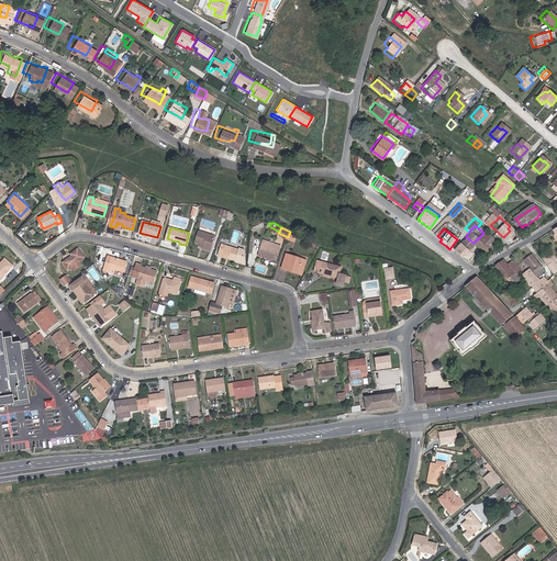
[(203,244),(203,246),(203,247),(210,249),(214,235),(198,231),(195,242),(201,244),(203,244)]
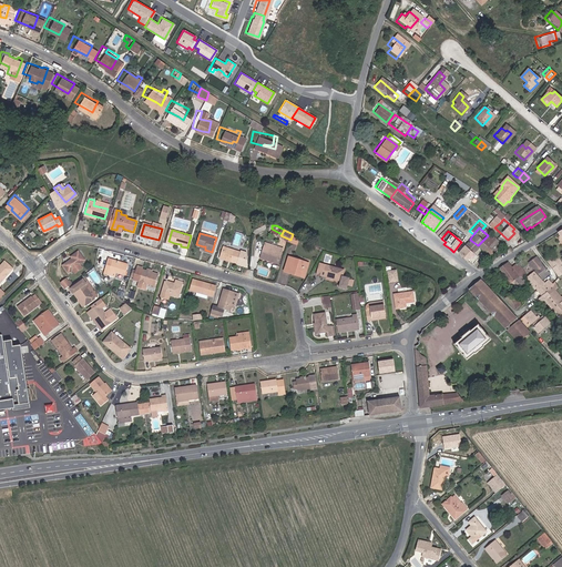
[(478,245),(478,246),(479,247),(491,256),(500,246),(493,241),(493,240),(488,235),(480,243),(478,245)]
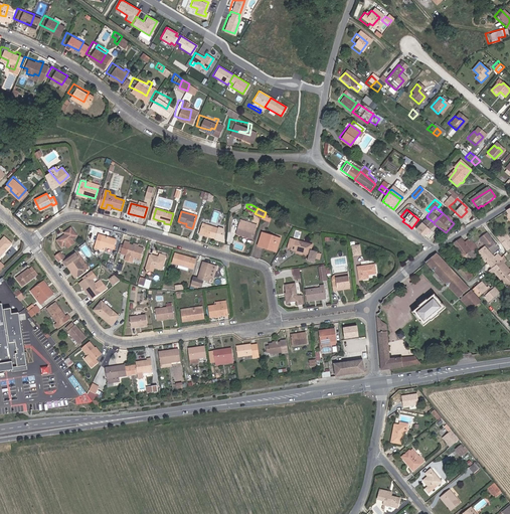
[(428,228),(429,229),(434,223),(434,222),(427,217),(421,223),(428,228)]
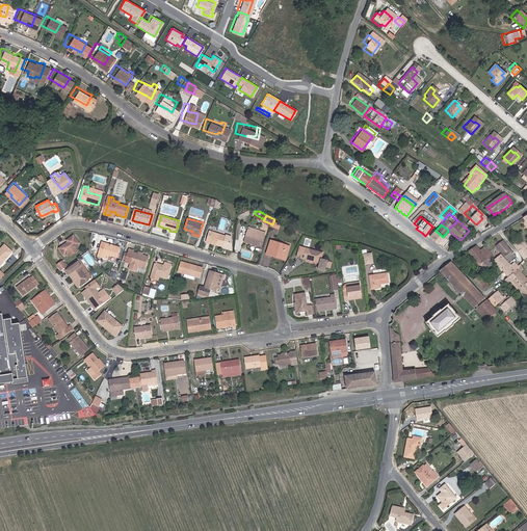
[(261,233),(251,229),(246,240),(262,246),(266,235),(261,233)]
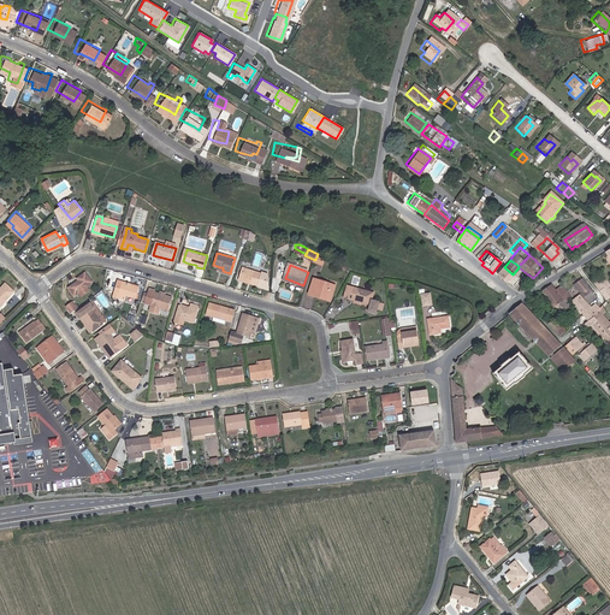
[(240,279),(258,284),(261,273),(242,267),(240,279)]
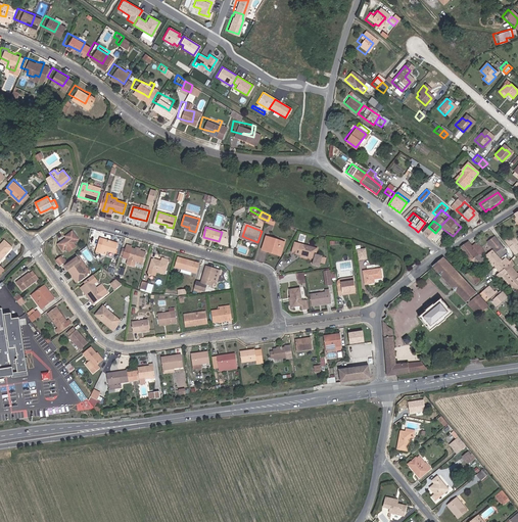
[(427,240),(435,233),(434,232),(428,227),(421,235),(425,238),(427,240)]
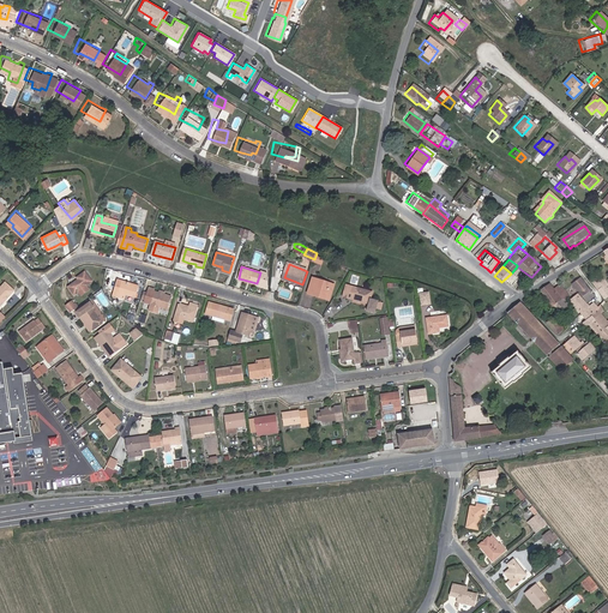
[(78,292),(85,287),(92,282),(85,271),(78,277),(79,280),(68,287),(74,294),(78,292)]
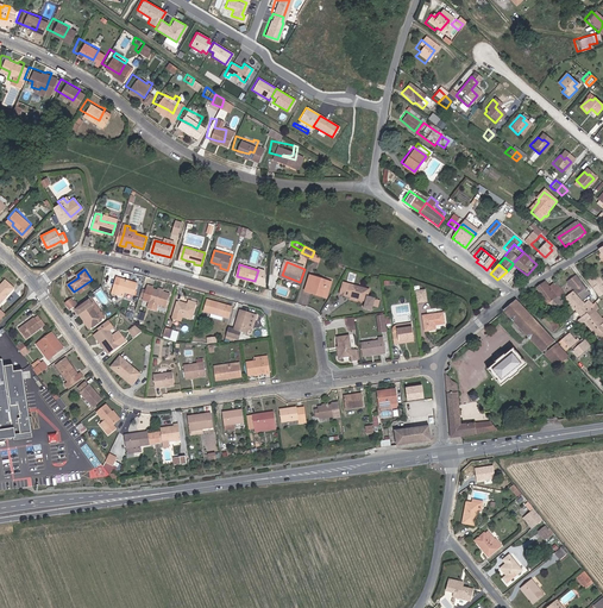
[(307,290),(315,294),(318,292),(328,295),(332,282),(312,275),(307,290)]
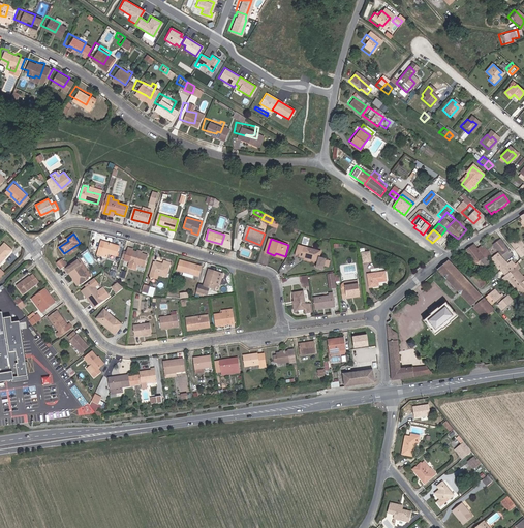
[(498,245),(501,243),(499,241),(498,240),(492,246),(496,250),(500,247),(498,245)]
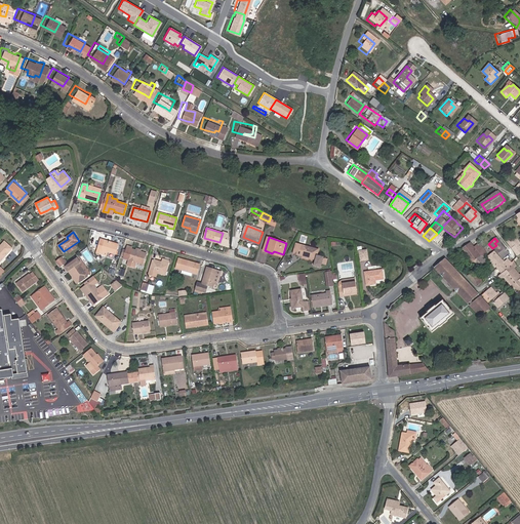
[(100,249),(98,253),(103,254),(104,251),(114,254),(118,244),(104,240),(101,249),(100,249)]
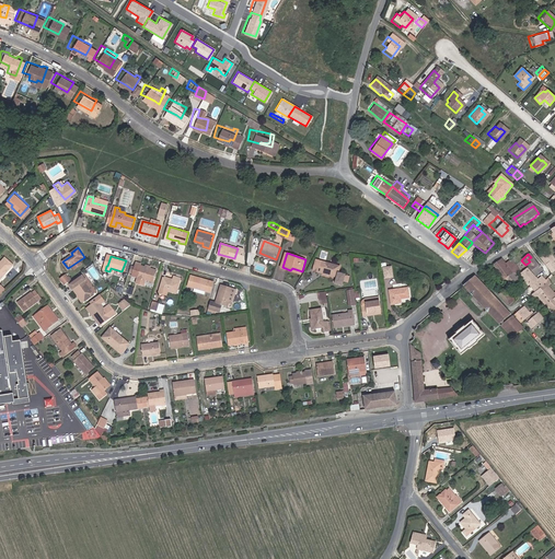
[(530,261),(525,265),(528,266),(528,267),(529,268),(533,271),(535,275),(542,269),(536,263),(534,260),(531,257),(528,259),(530,261)]
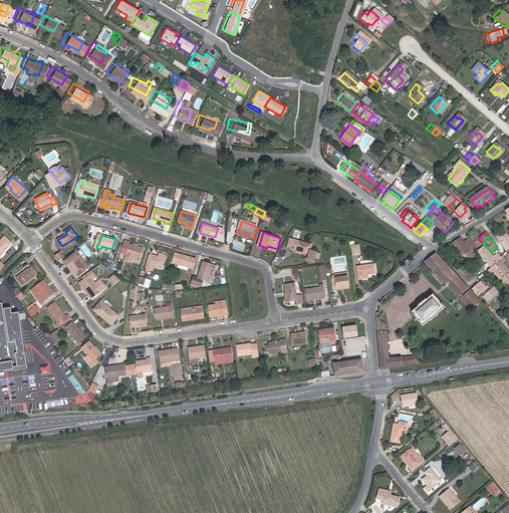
[(4,250),(5,251),(12,244),(5,237),(0,241),(0,255),(4,250)]
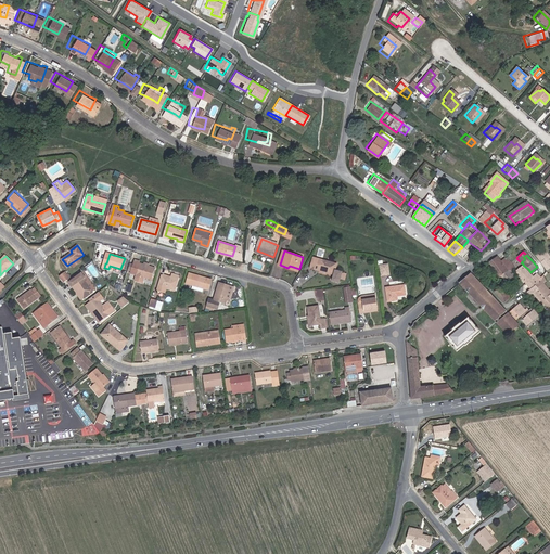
[(500,263),(498,262),(496,259),(495,257),(487,263),(498,278),(499,279),(500,278),(503,281),(507,279),(509,281),(510,280),(512,281),(515,279),(511,274),(510,275),(507,272),(506,271),(504,270),(503,269),(503,268),(502,267),(501,266),(500,263)]
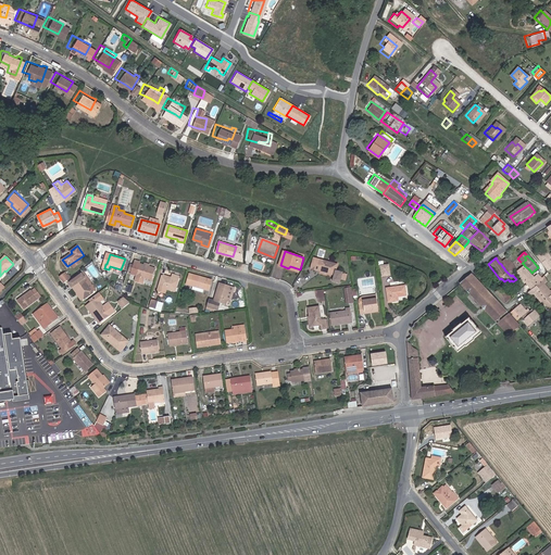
[(342,278),(343,272),(338,269),(339,264),(315,259),(313,267),(323,269),(323,272),(336,275),(335,281),(341,282),(342,278)]
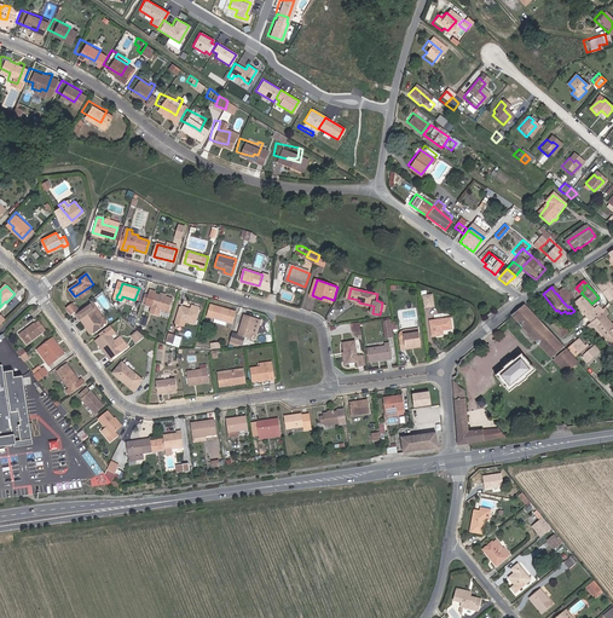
[(603,292),(602,293),(606,296),(607,299),(609,301),(612,298),(612,294),(607,288),(603,292)]
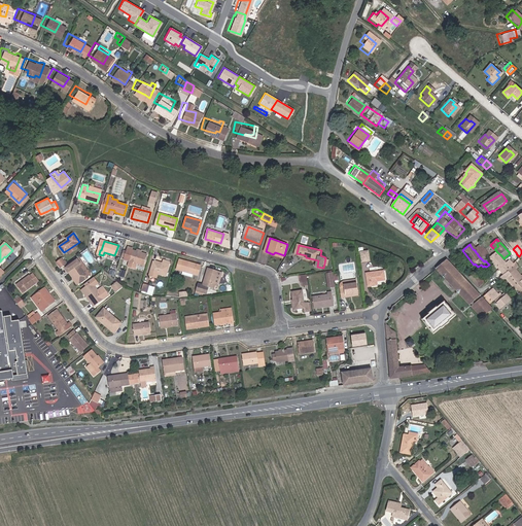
[(124,258),(143,265),(146,254),(127,248),(124,258)]
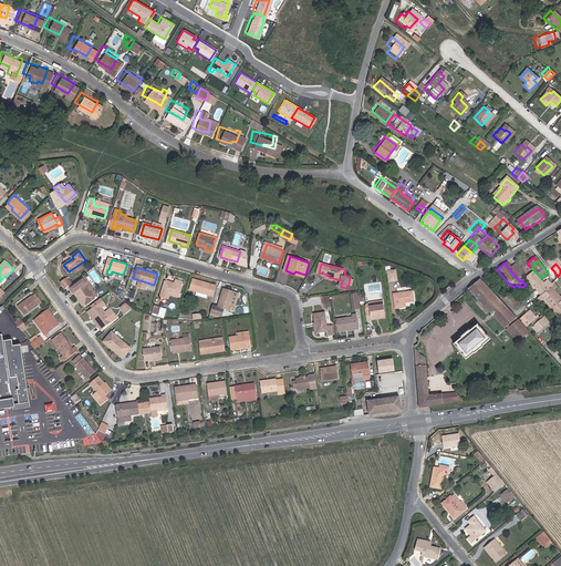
[(516,277),(517,278),(521,275),(517,269),(512,273),(513,274),(513,275),(515,276),(516,277)]
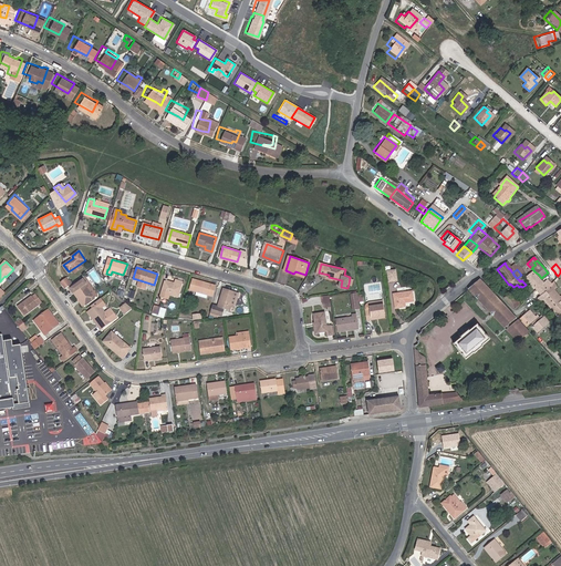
[(540,296),(543,294),(542,292),(548,287),(547,285),(551,283),(547,278),(543,281),(531,270),(525,277),(523,279),(539,297),(540,296)]
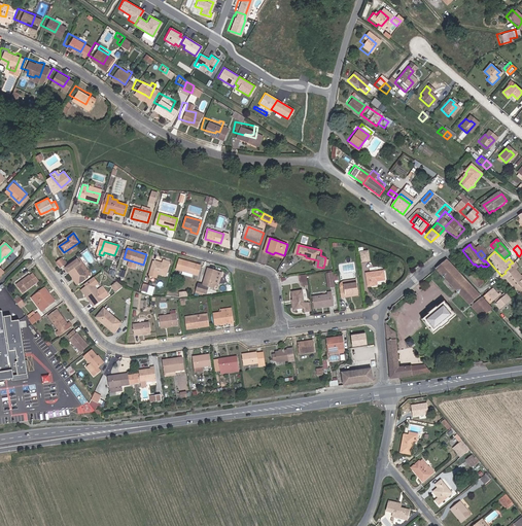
[(77,254),(73,257),(75,259),(77,258),(80,263),(78,265),(88,275),(91,273),(77,254)]
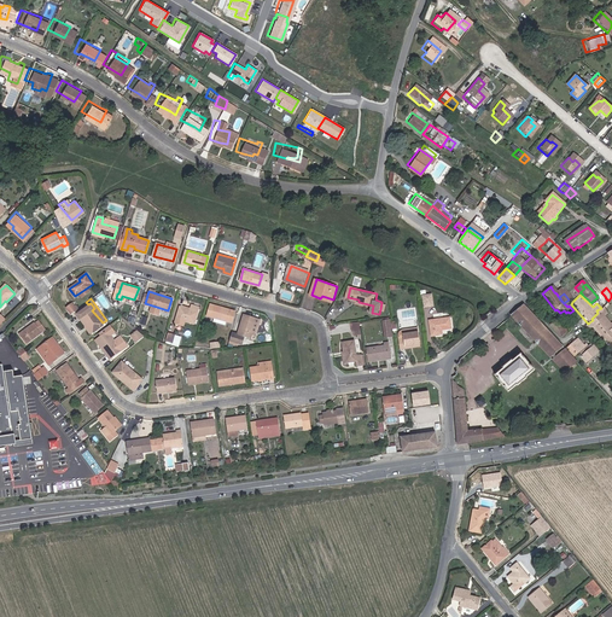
[(66,307),(71,313),(76,309),(71,303),(66,307)]
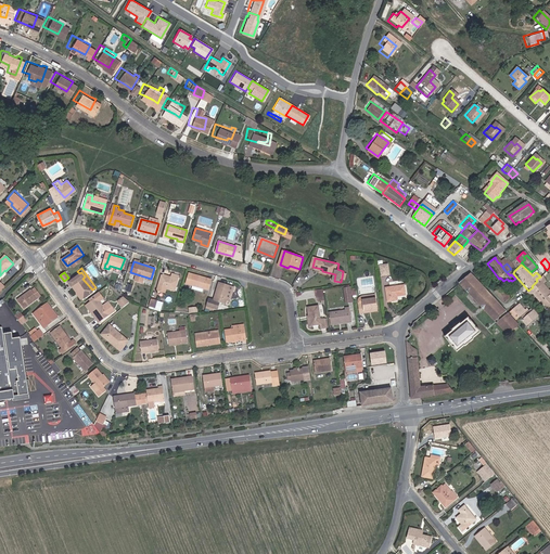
[(74,285),(84,297),(92,290),(82,279),(85,277),(81,272),(79,273),(68,282),(72,286),(74,285)]
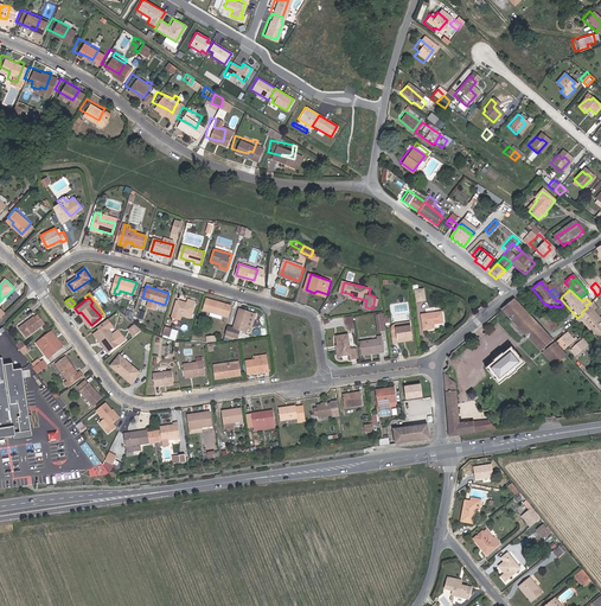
[(209,316),(221,319),(222,316),(227,317),(230,306),(206,299),(203,310),(210,312),(209,316)]
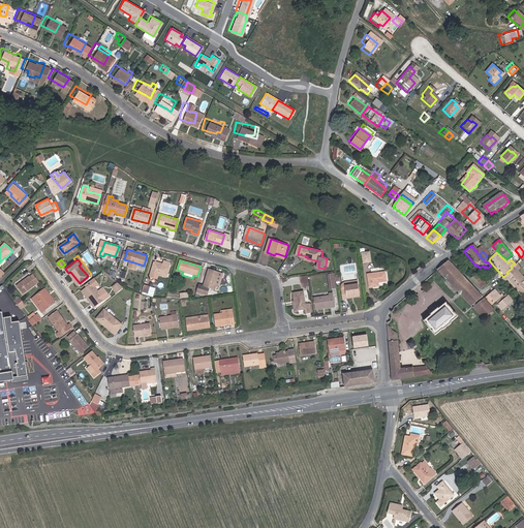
[(151,273),(166,277),(171,264),(163,261),(162,265),(154,262),(151,273)]
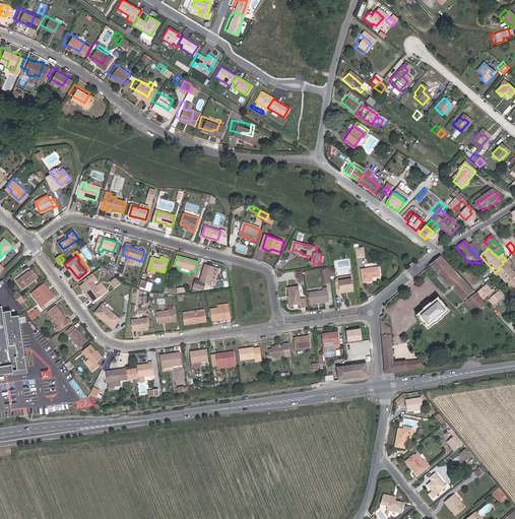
[(441,261),(438,258),(437,257),(427,266),(460,302),(470,292),(467,288),(441,261)]
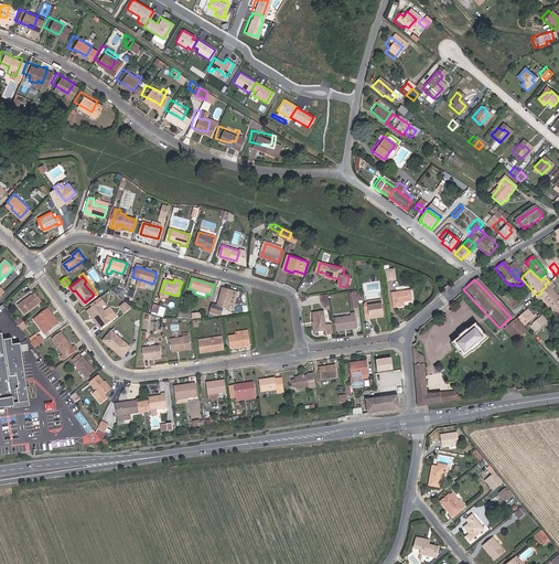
[(547,293),(548,291),(549,290),(552,288),(555,286),(550,280),(549,282),(545,284),(546,286),(540,291),(541,293),(544,296),(546,295),(547,293)]
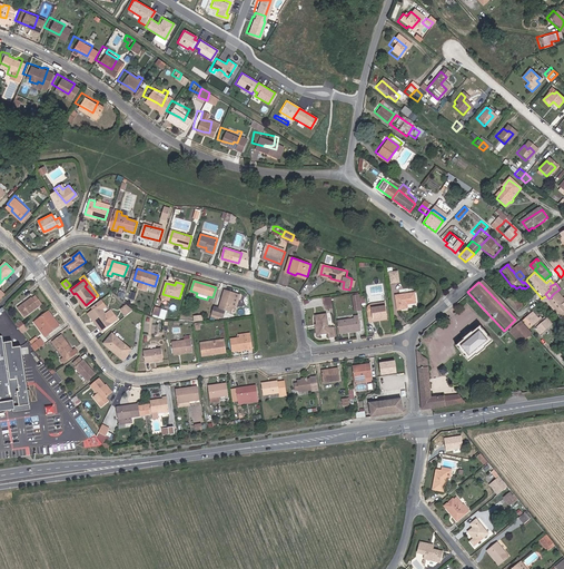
[(510,307),(518,300),(507,287),(498,295),(510,307)]
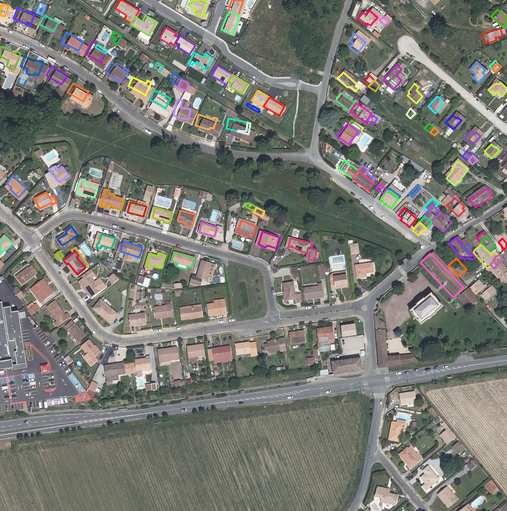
[(208,276),(211,267),(210,266),(211,262),(202,260),(197,277),(192,275),(190,281),(201,284),(203,285),(205,278),(210,280),(211,277),(208,276)]
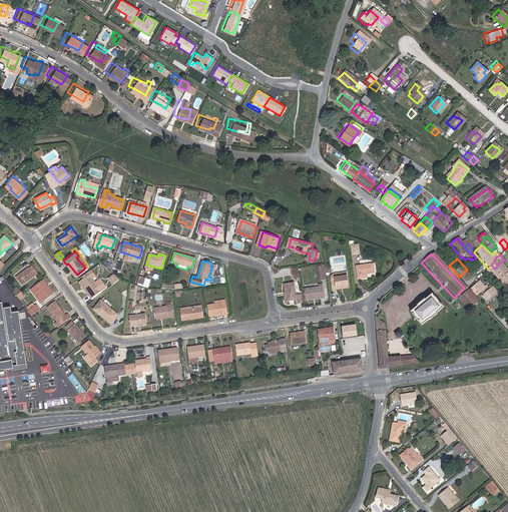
[(374,261),(357,264),(360,276),(368,275),(368,271),(376,269),(374,261)]
